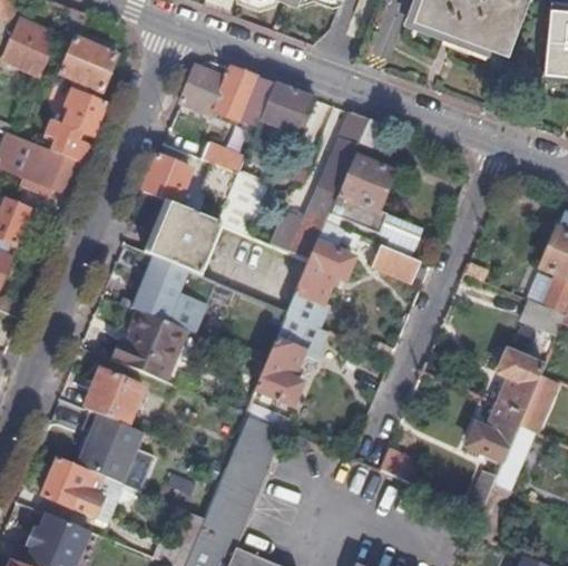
[(0,0),(0,19),(16,26),(1,59),(39,75),(57,37),(19,20),(27,0),(0,0)]
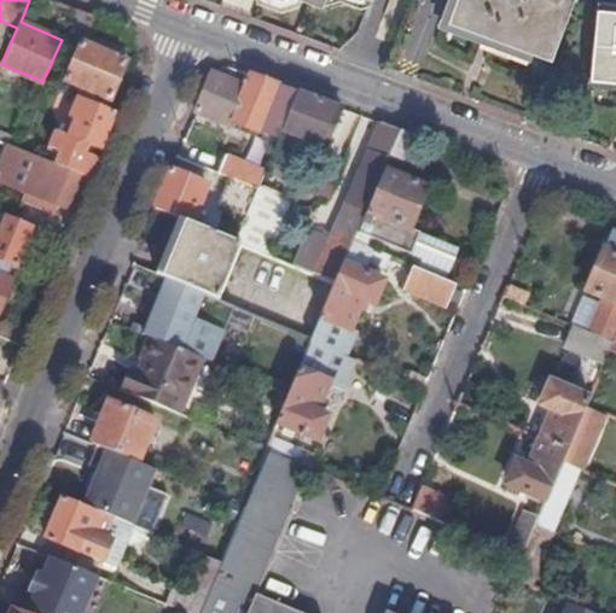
[(451,0),(445,17),(547,57),(569,0),(451,0)]
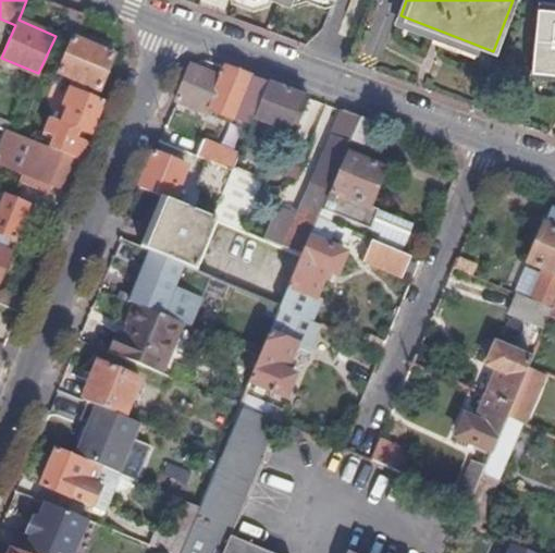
[(86,12),(69,5),(58,34),(59,35),(72,38),(60,70),(73,76),(69,84),(71,85),(87,91),(91,83),(100,87),(114,53),(101,47),(103,41),(90,36),(87,41),(76,37),(86,12)]
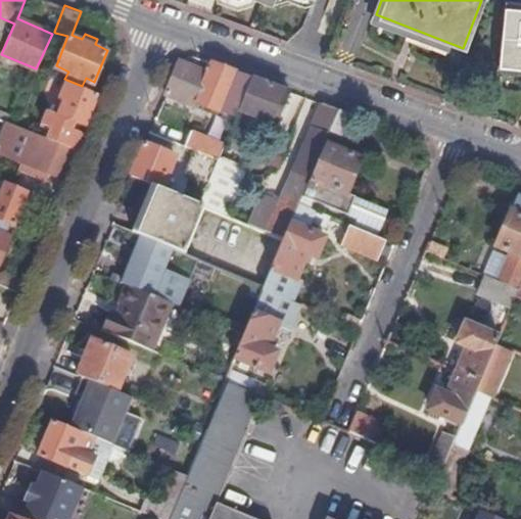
[(520,8),(504,6),(499,65),(520,66),(520,8)]
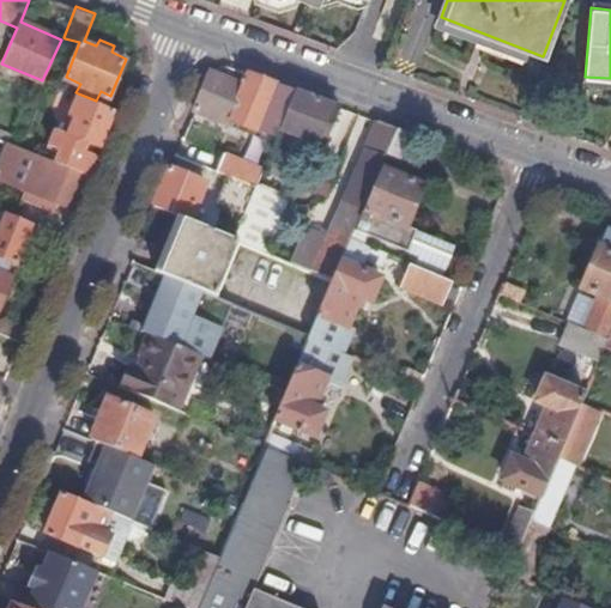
[(210,70),(193,109),(228,123),(229,119),(276,138),(279,129),(295,89),(247,72),(242,83),(210,70)]
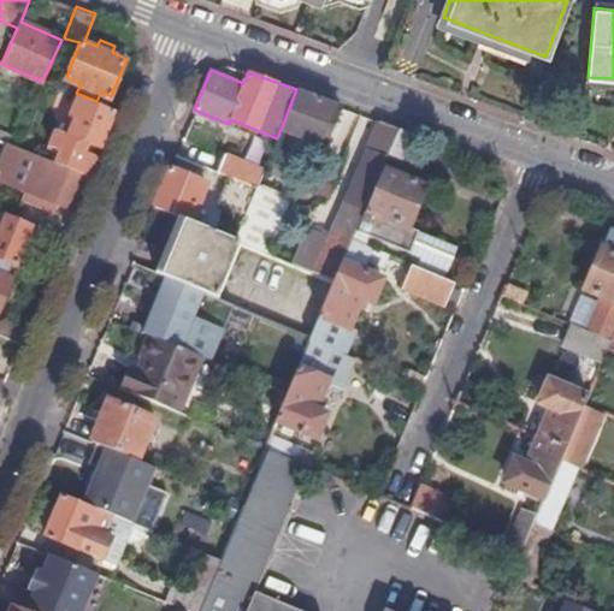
[(296,89),(281,130),(324,146),(341,106),(296,89)]
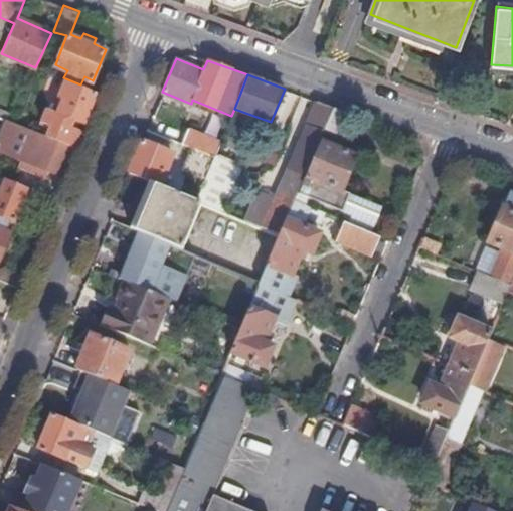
[(37,132),(73,146),(80,130),(70,125),(73,118),(84,122),(89,112),(97,91),(80,84),(65,78),(52,110),(47,108),(37,132)]
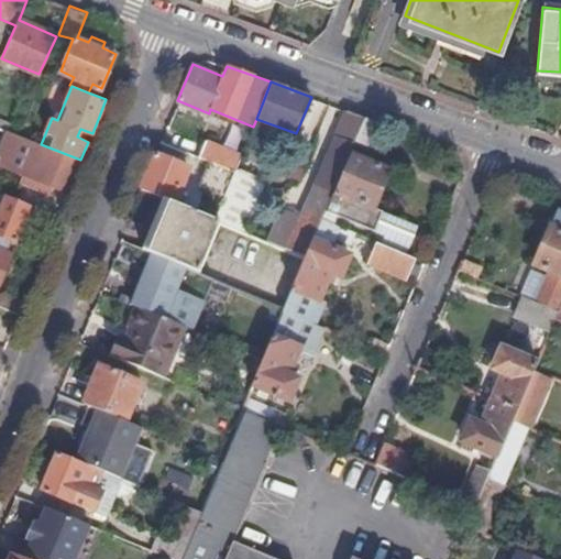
[(303,210),(286,249),(305,258),(321,218),(325,210),(348,154),(354,140),(364,117),(347,110),(303,210)]
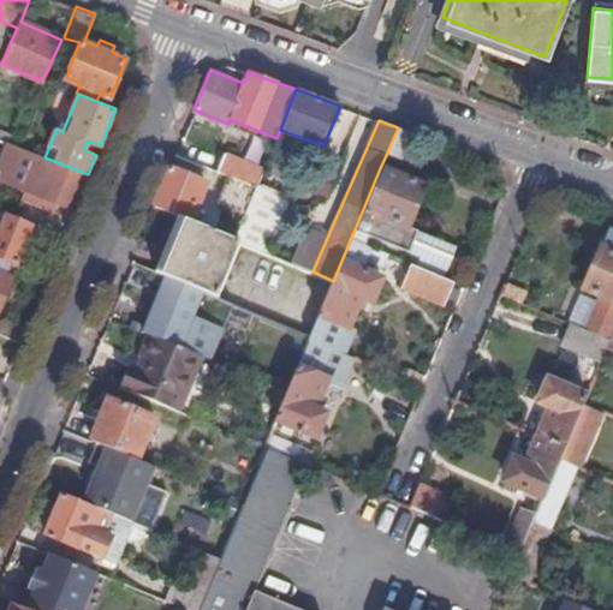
[(420,136),(398,127),(387,153),(410,162),(420,136)]
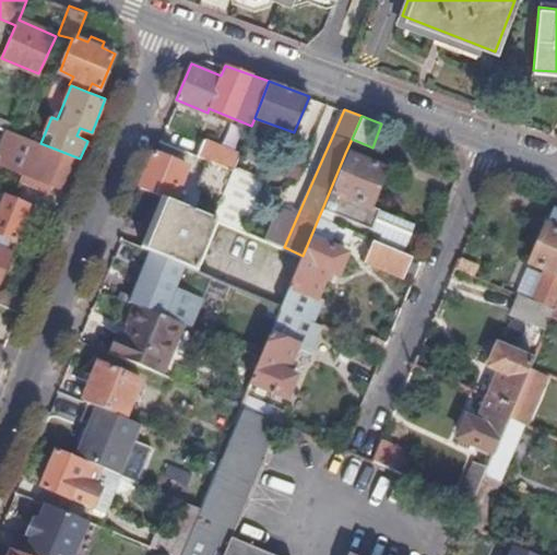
[(19,134),(9,130),(0,152),(0,162),(68,189),(80,158),(40,143),(19,134)]
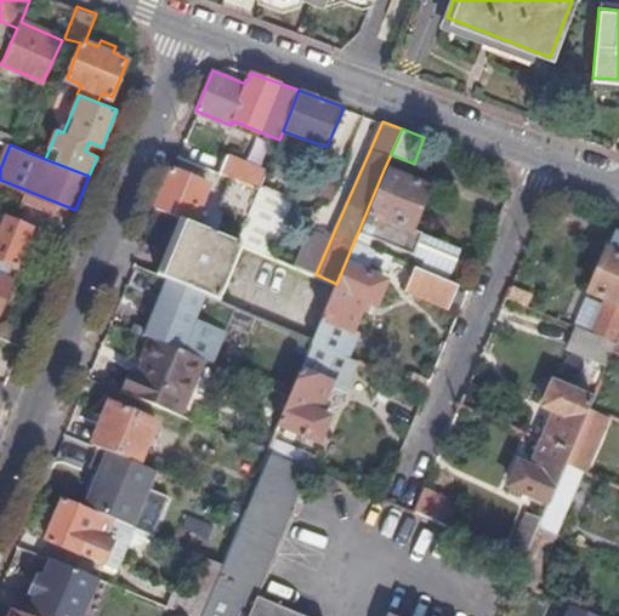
[(226,155),(219,172),(230,177),(259,189),(266,172),(226,155)]
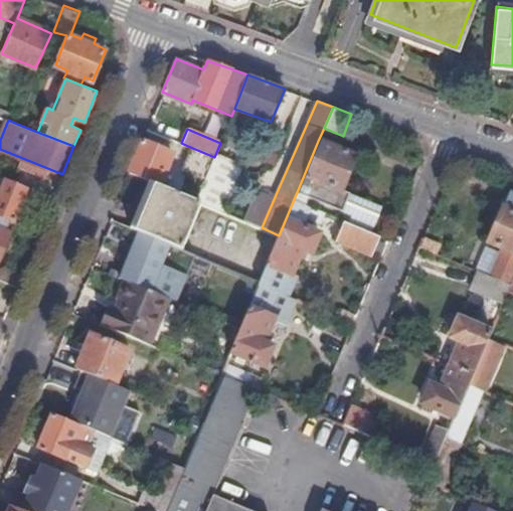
[(142,140),(128,173),(154,183),(159,185),(171,152),(142,140)]
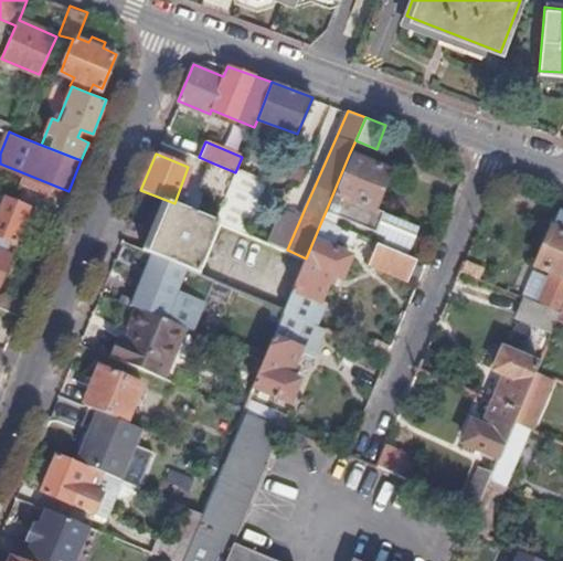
[(390,171),(349,155),(326,211),(375,232),(383,213),(374,209),(375,208),(390,171)]
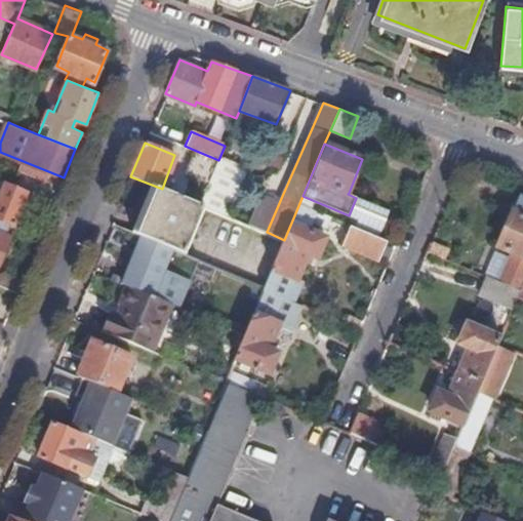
[(194,150),(175,194),(201,205),(218,160),(194,150)]
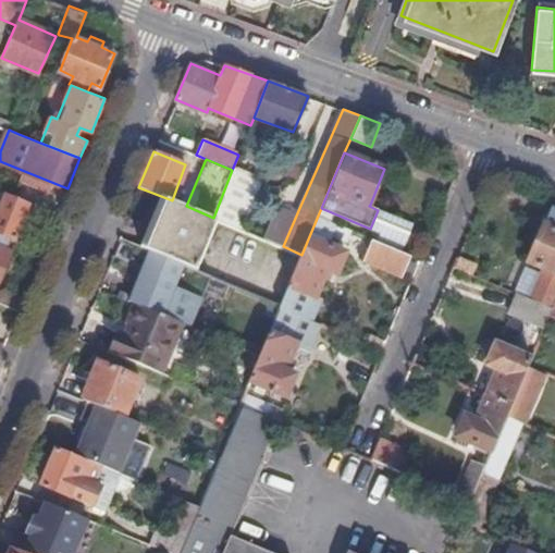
[(29,204),(3,193),(0,201),(0,232),(4,234),(15,238),(29,204)]
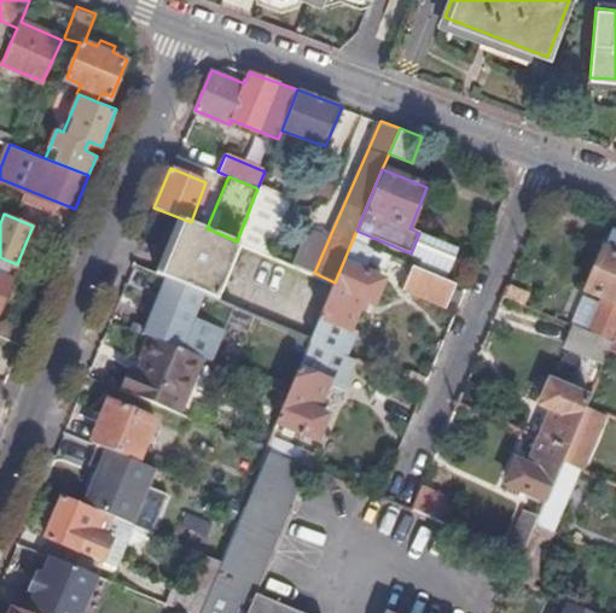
[(162,276),(166,278),(203,293),(218,298),(240,243),(237,241),(207,228),(191,222),(185,220),(162,276)]
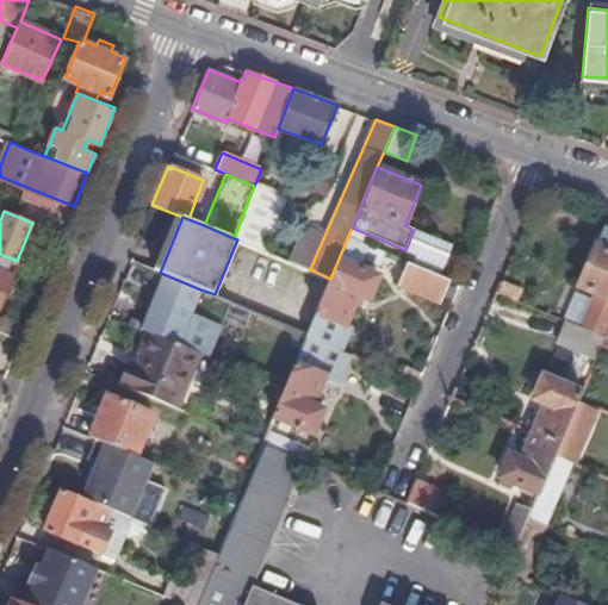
[(453,243),(405,224),(404,225),(414,230),(405,250),(403,259),(408,260),(441,274),(453,243)]
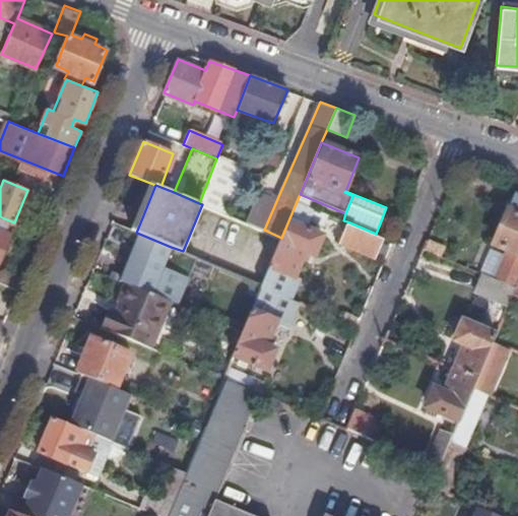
[(297,201),(281,238),(262,284),(261,285),(290,299),(299,278),(295,276),(305,251),(314,255),(322,235),(305,228),(310,218),(323,224),(328,213),(297,201)]
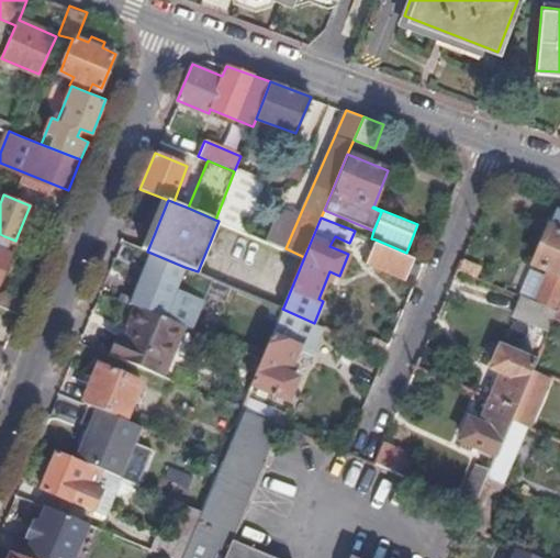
[(525,290),(523,297),(556,311),(558,305),(559,300),(559,231),(548,226),(533,264),(547,270),(536,294),(525,290)]
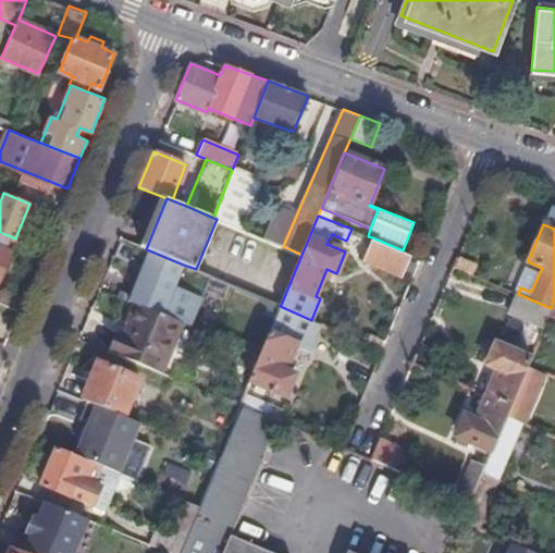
[(410,254),(403,250),(372,237),(364,259),(402,275),(410,254)]
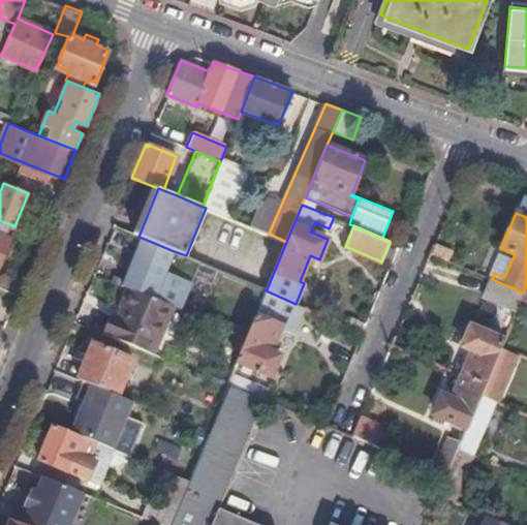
[(0,260),(9,239),(0,234),(0,260)]
